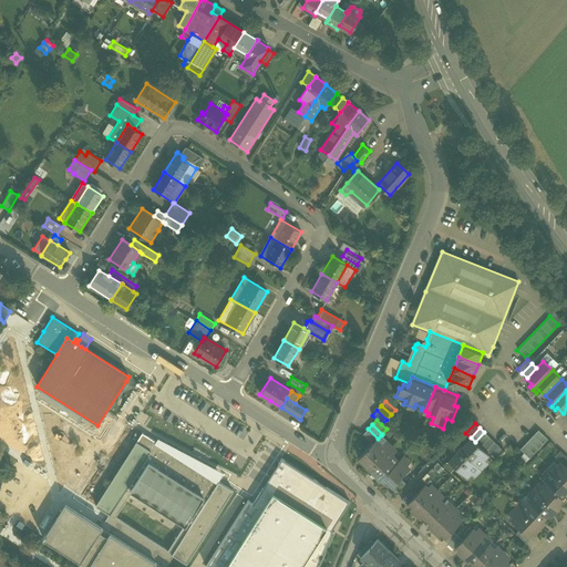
[(378,439),(368,429),(363,434),(373,443),(375,440),(378,439)]
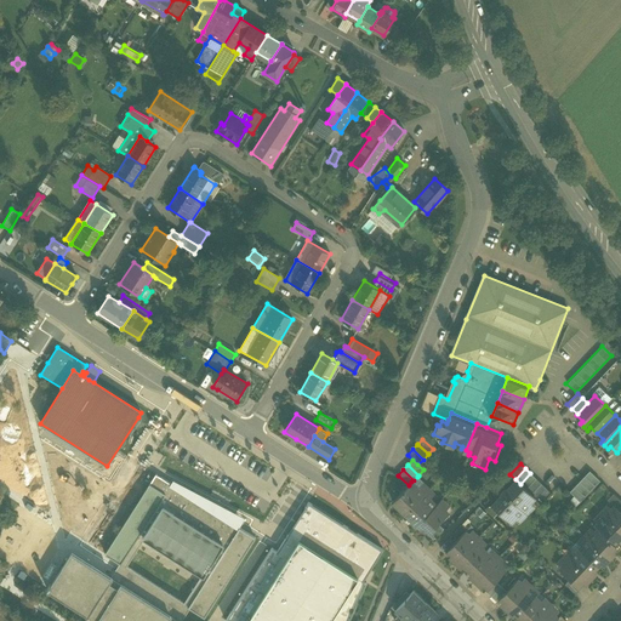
[(600,480),(590,471),(585,477),(594,486),(600,480)]
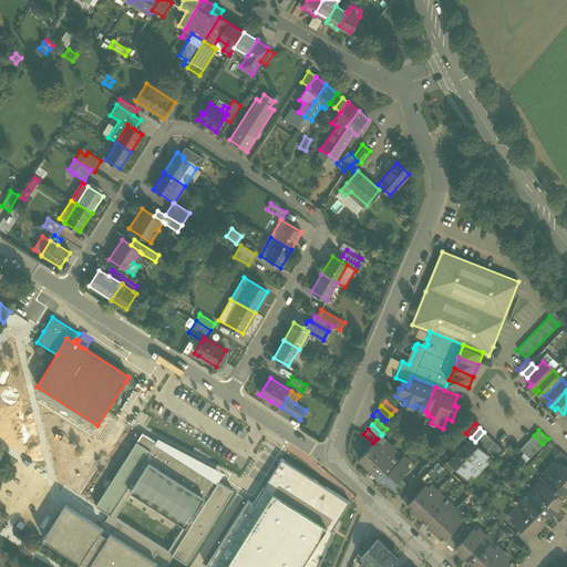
[(480,446),(490,436),(484,432),(475,442),(480,446)]
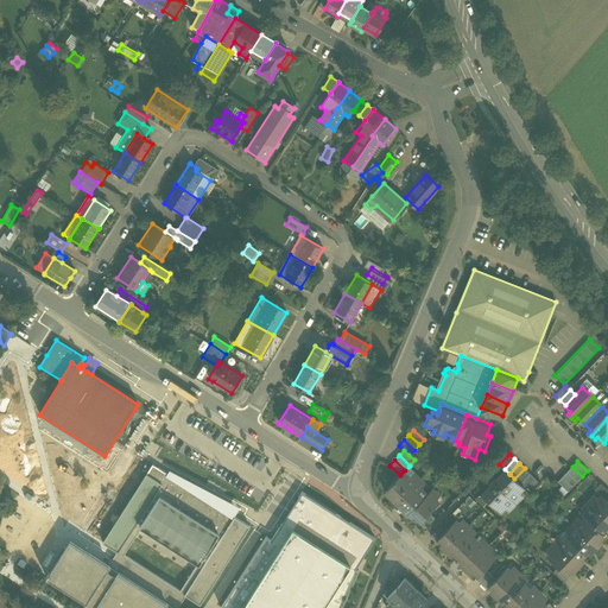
[(249,526),(234,517),(168,474),(152,464),(102,543),(116,552),(108,565),(70,540),(46,578),(86,603),(82,607),(177,607),(185,596),(200,605),(249,526)]
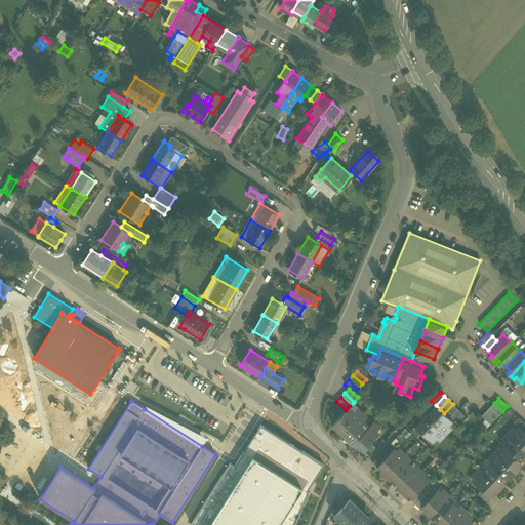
[(354,413),(359,408),(353,403),(350,406),(348,407),(354,413)]
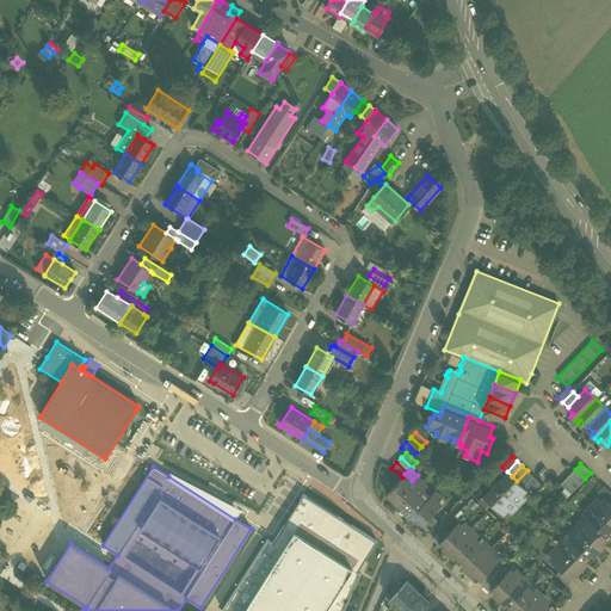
[(585,479),(575,469),(571,474),(580,483),(585,479)]
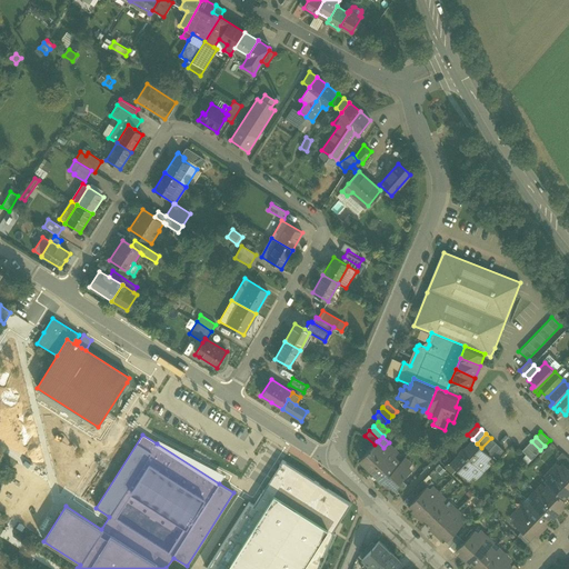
[(487,452),(496,442),(491,438),(481,448),(487,452)]
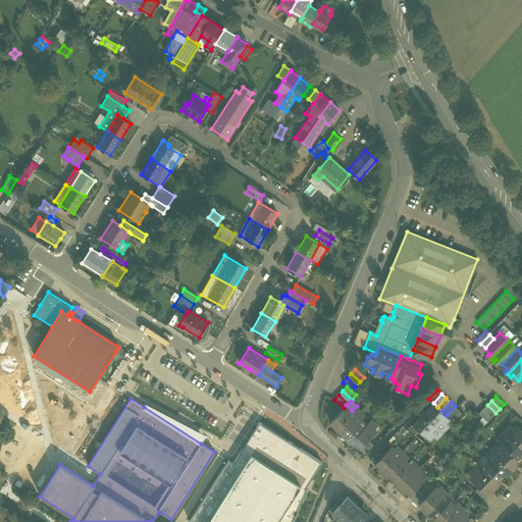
[(439,429),(450,418),(447,415),(441,411),(437,407),(433,403),(426,411),(424,411),(422,413),(439,429)]
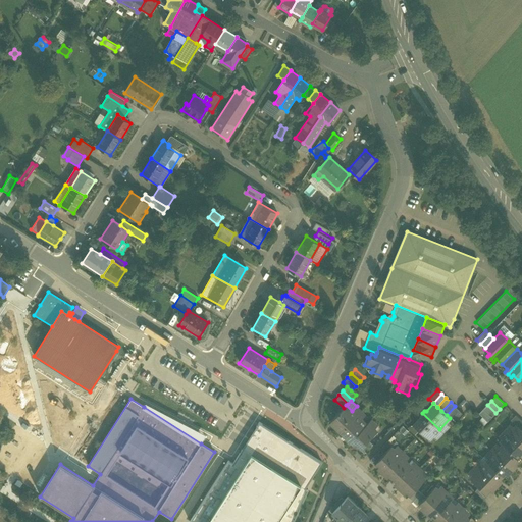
[(205,435),(146,404),(144,407),(201,444),(205,435)]
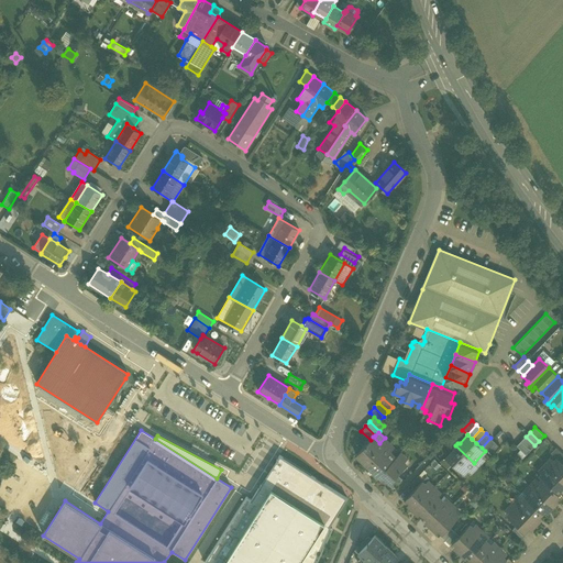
[(356,454),(367,465),(385,448),(379,443),(373,437),(371,440),(367,443),(365,443),(362,446),(362,449),(356,454)]
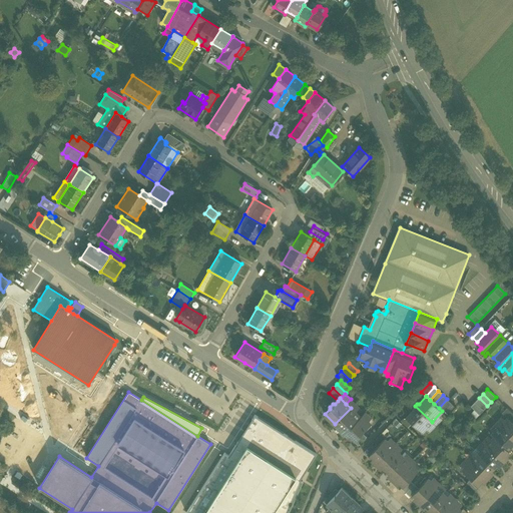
[(487,406),(479,398),(474,402),(483,411),(487,406)]
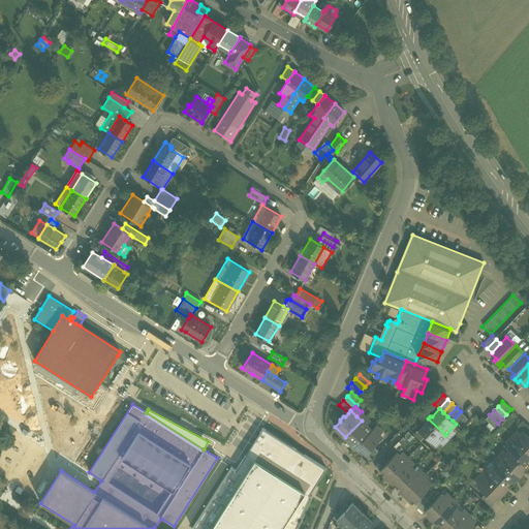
[(362,421),(366,415),(362,411),(356,416),(362,421)]
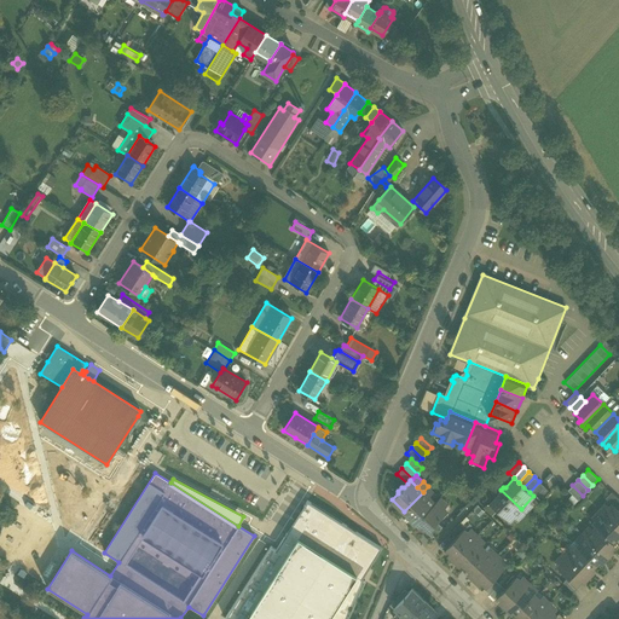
[(534,497),(544,486),(539,481),(530,492),(533,496),(534,497)]
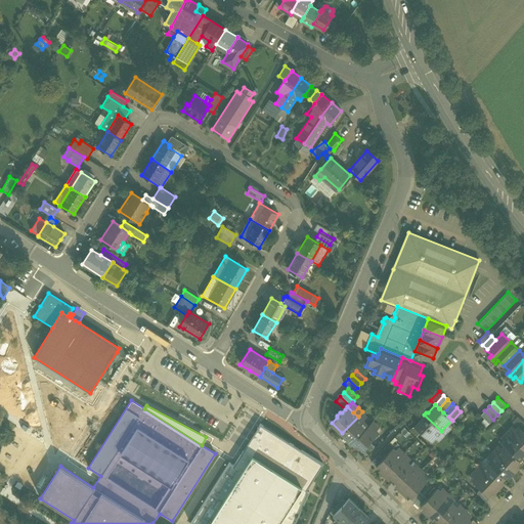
[(493,420),(484,410),(480,416),(489,424),(493,420)]
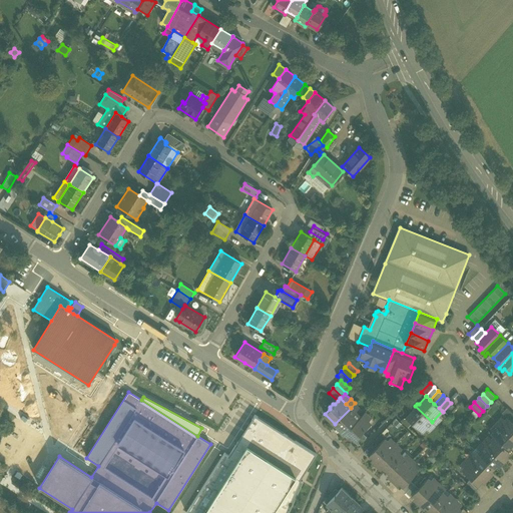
[(360,408),(355,403),(351,408),(355,412),(360,408)]
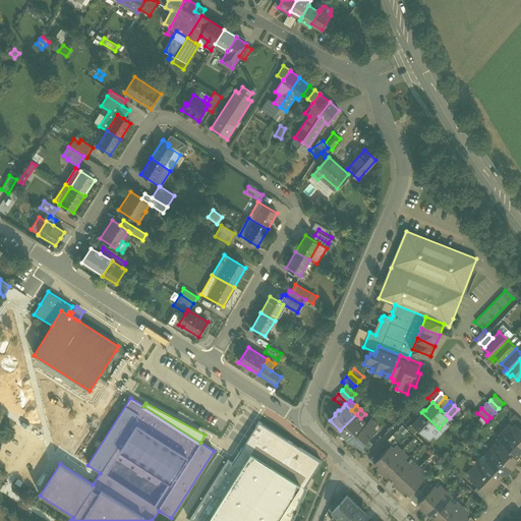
[(454,422),(463,414),(458,409),(450,418),(454,422)]
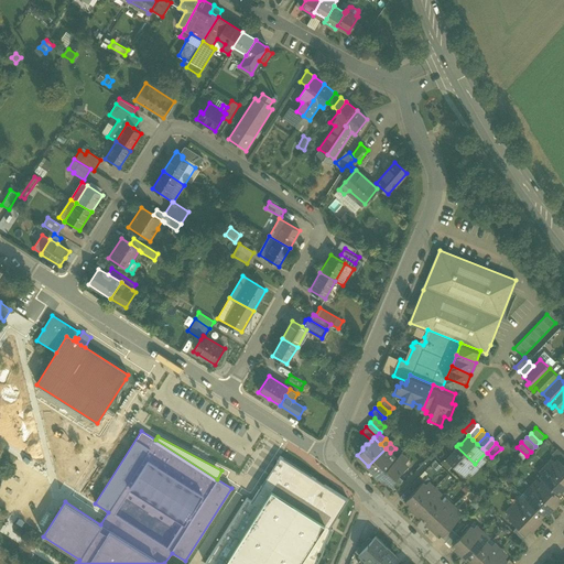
[(464,475),(475,464),(456,446),(455,447),(455,449),(447,458),(454,464),(464,475)]
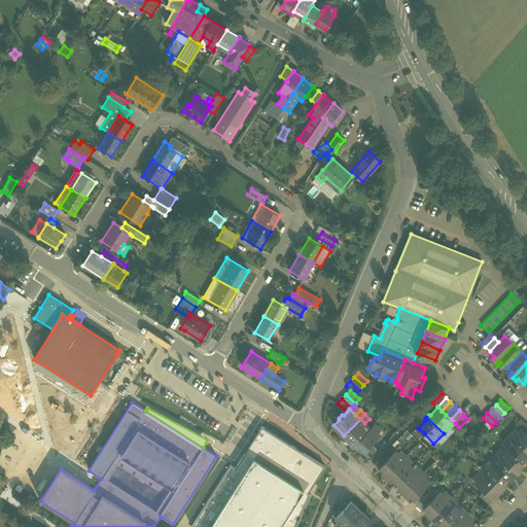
[(364,423),(360,419),(344,435),(349,441),(349,443),(352,445),(354,445),(370,428),(364,423)]
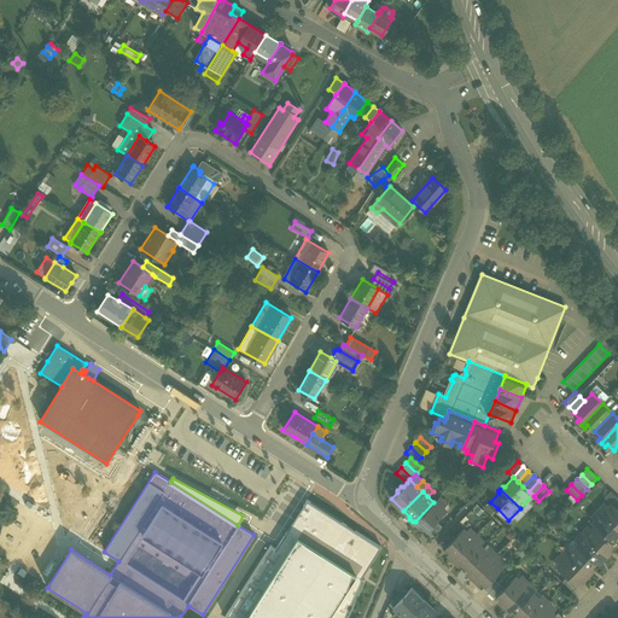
[(612,503),(617,508),(617,499),(612,493),(605,499),(611,505),(612,503)]
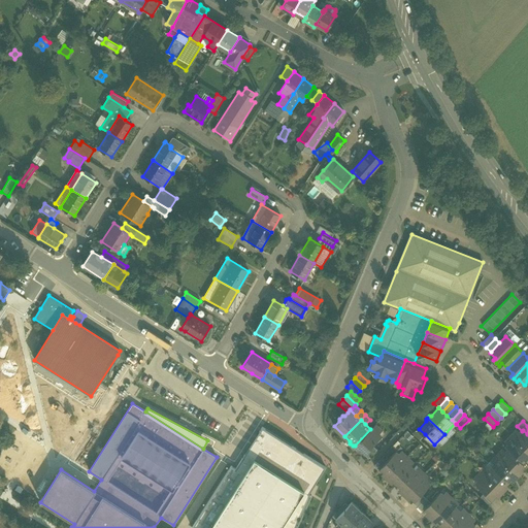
[(385,432),(375,424),(372,428),(381,436),(385,432)]
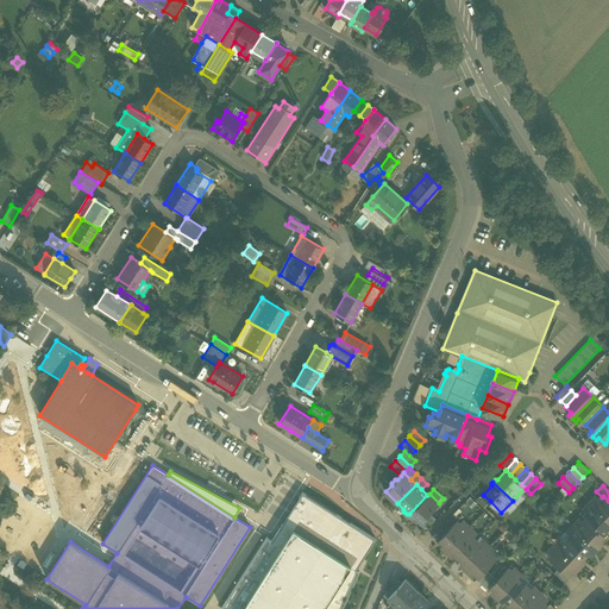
[(364,557),(375,539),(302,494),(272,541),(267,538),(221,608),(341,608),(359,572),(356,570),(364,557)]
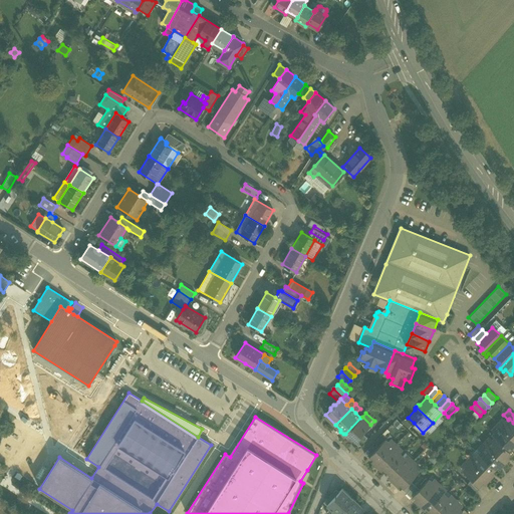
[(360,418),(345,434),(350,439),(352,437),(355,441),(362,434),(370,425),(362,417),(360,418)]
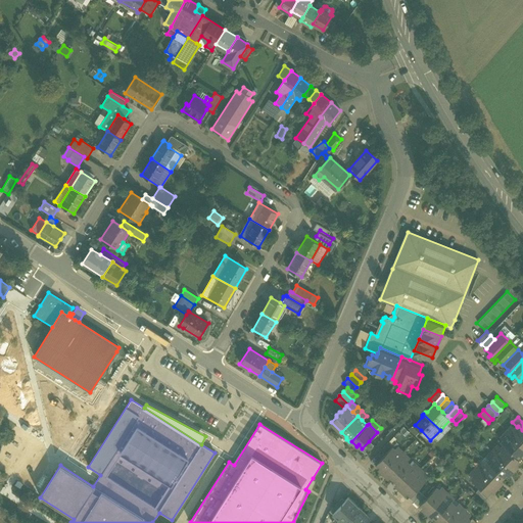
[(414,424),(409,429),(416,435),(421,430),(415,425),(414,424)]
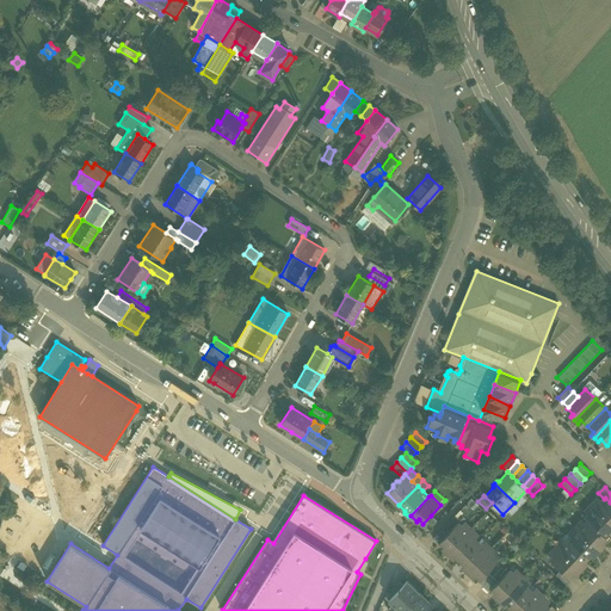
[(470,498),(467,501),(469,504),(468,505),(474,510),(477,505),(470,498)]
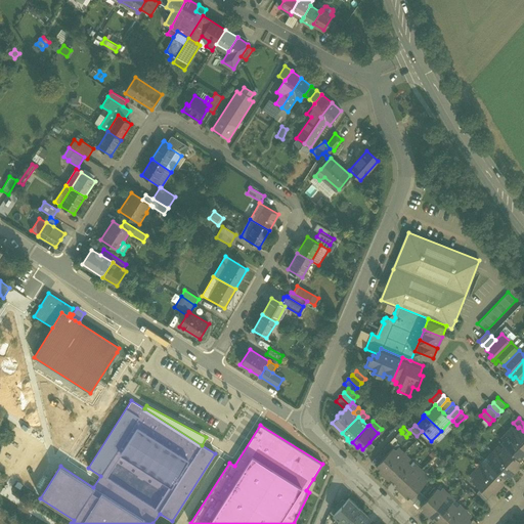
[(523,431),(519,427),(518,428),(511,436),(523,448),(523,431)]
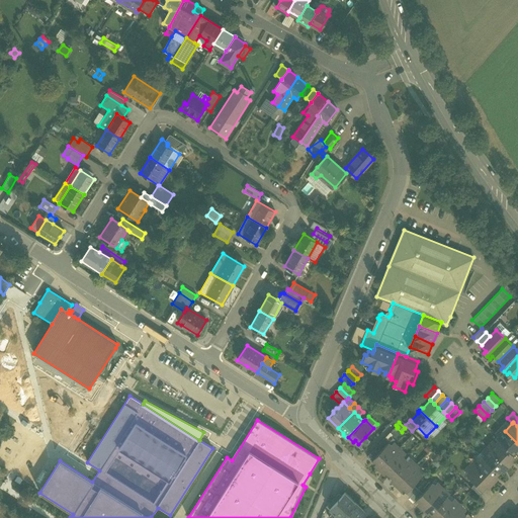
[(517,443),(505,431),(497,439),(500,442),(512,454),(517,449),(517,448),(517,443)]
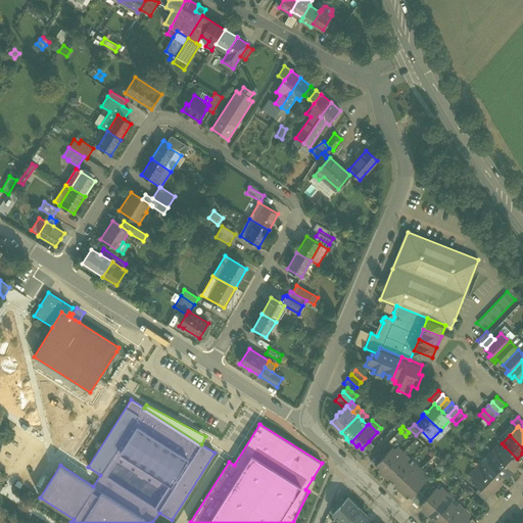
[(369,441),(362,448),(361,449),(365,455),(374,445),(369,441)]
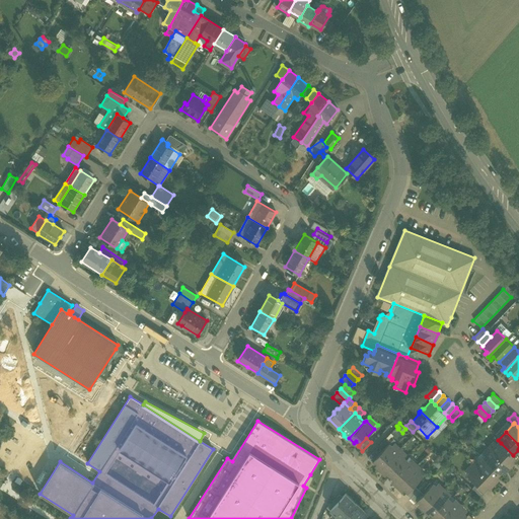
[(397,452),(400,448),(394,442),(391,446),(397,452)]
